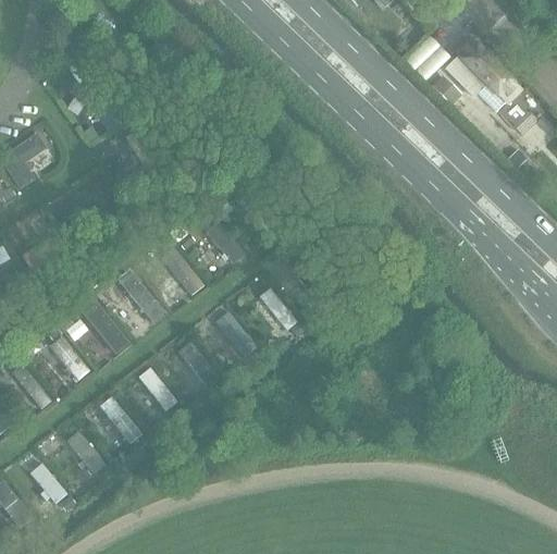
[(436,23),(447,12),(437,2),(426,13),(436,23)]
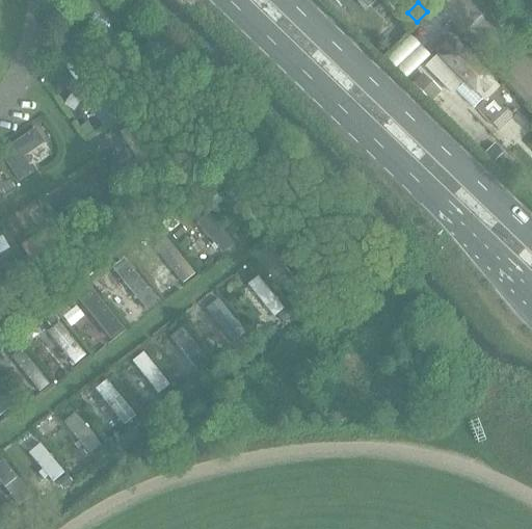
[(439,52),(425,64),(453,91),(456,88),(474,106),(483,97),(484,98),(498,84),(447,34),(433,48),(439,52)]
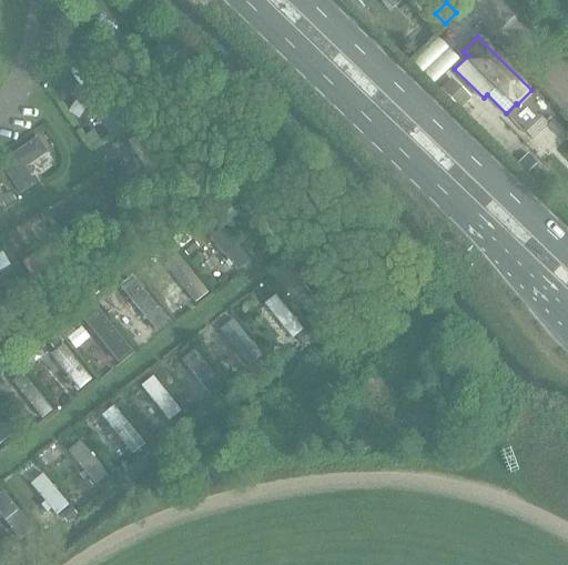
[(110,84),(88,100),(110,133),(132,119),(110,84)]
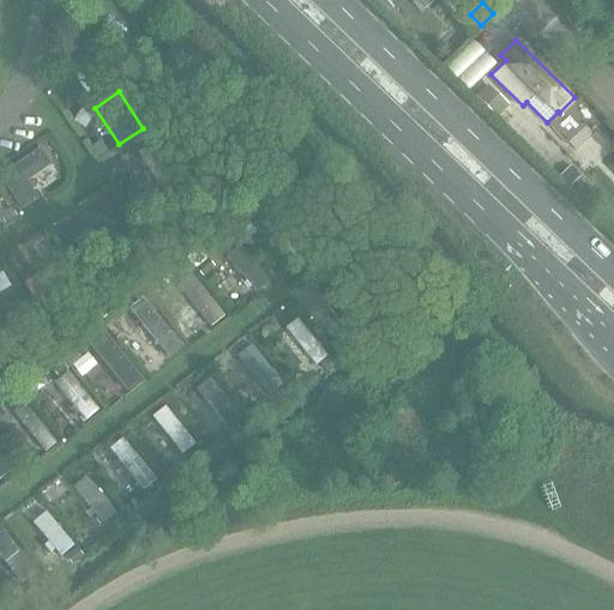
[(0,175),(22,209),(38,198),(26,180),(53,162),(42,144),(0,170),(0,175)]
